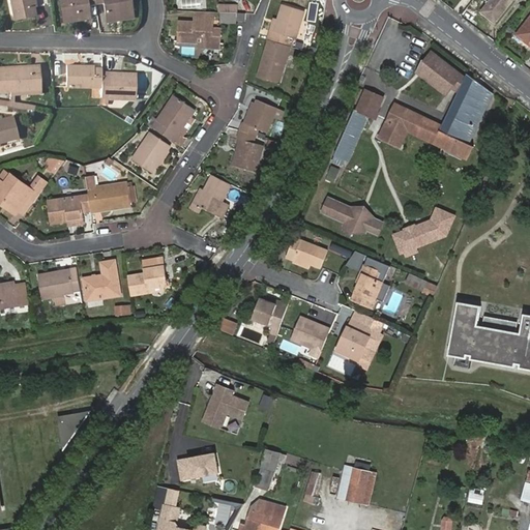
[(34,6),(32,0),(11,0),(13,10),(16,20),(35,16),(34,6)]
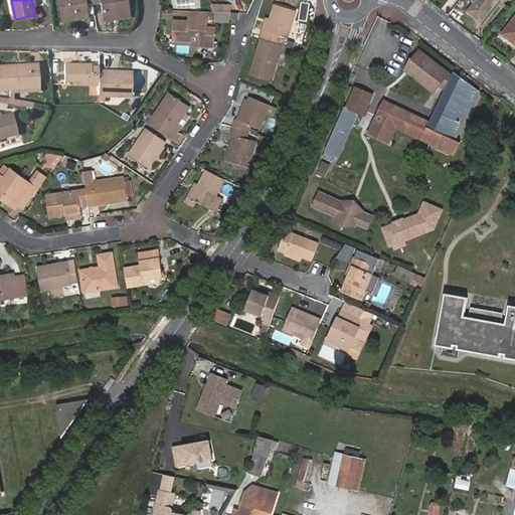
[(86,4),(93,3),(93,0),(58,0),(61,18),(69,16),(70,20),(87,18),(86,4)]
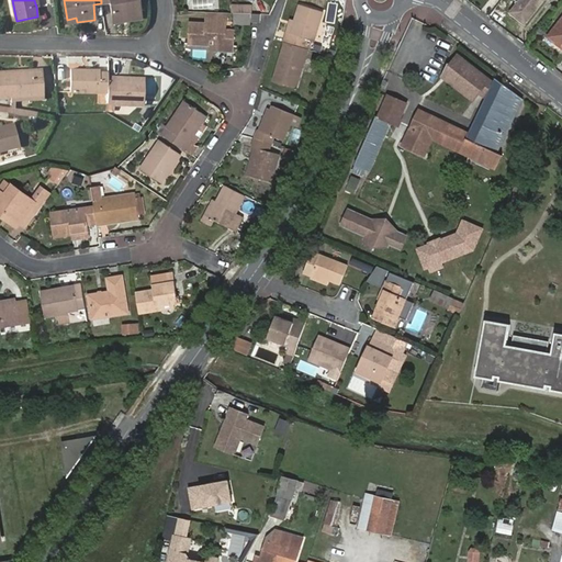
[(101,0),(101,3),(111,1),(113,17),(128,14),(128,20),(142,19),(137,0),(101,0)]
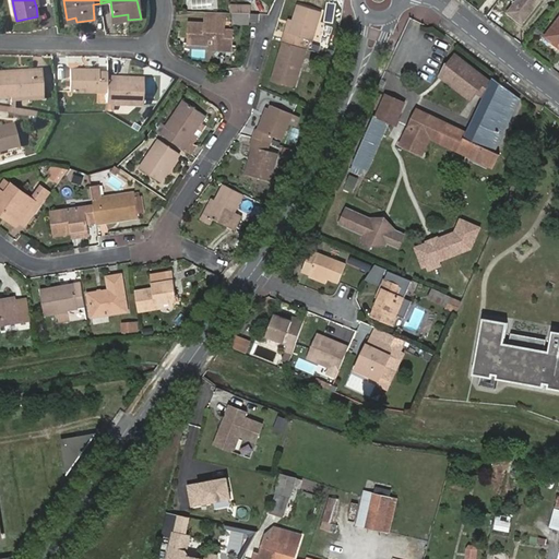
[(516,0),(510,9),(516,15),(514,18),(522,24),(540,0),(516,0)]
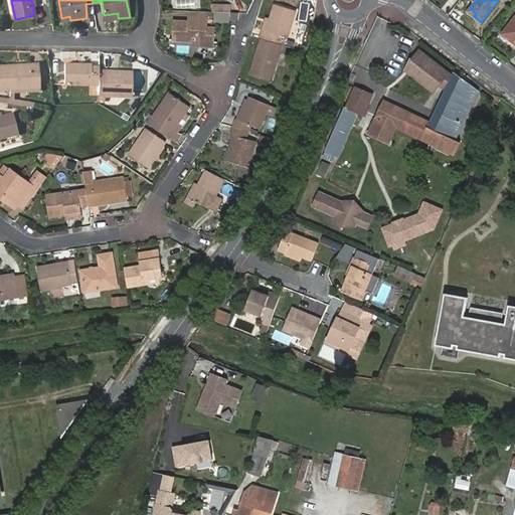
[(230,5),(211,4),(212,12),(215,12),(230,13),(230,5)]
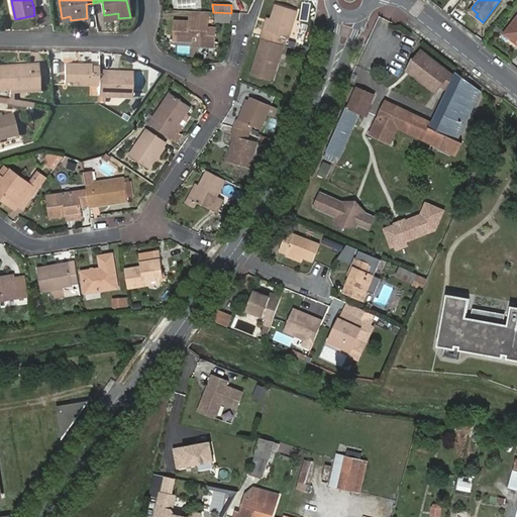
[(265,30),(262,39),(263,39),(283,45),(285,37),(288,38),(297,11),(276,4),(272,18),(268,31),(265,30)]
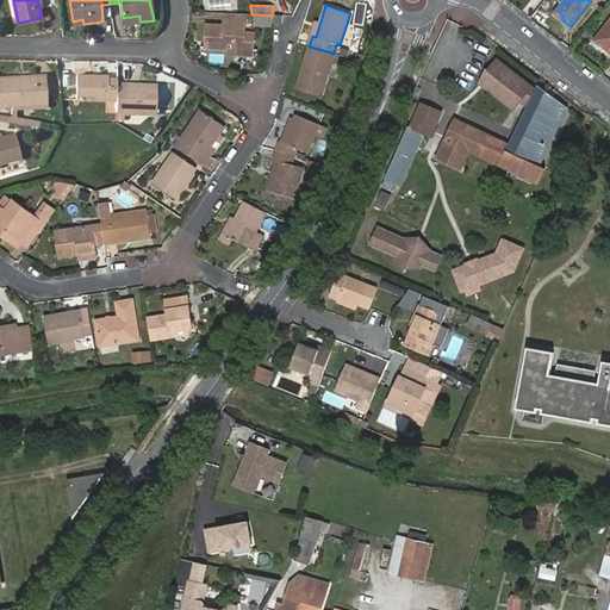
[(246,14),(225,13),(225,26),(209,25),(207,47),(228,48),(229,41),(235,41),(234,48),(254,49),(255,33),(244,33),(246,14)]
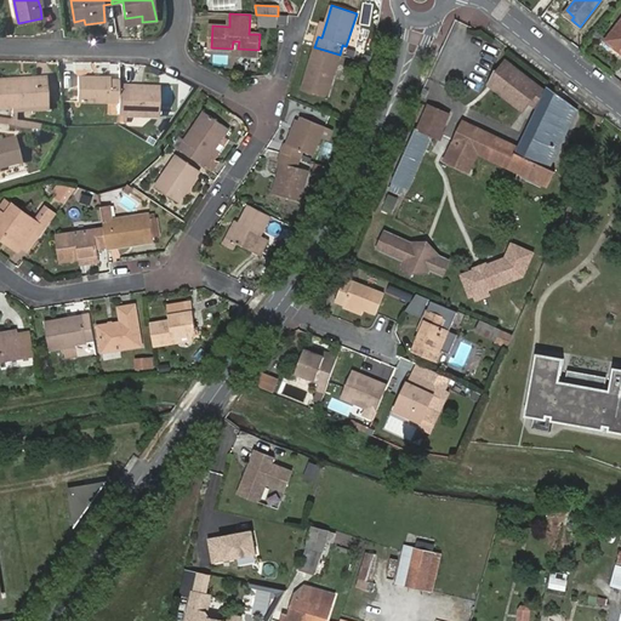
[(260,24),(278,26),(278,16),(260,15),(260,24)]
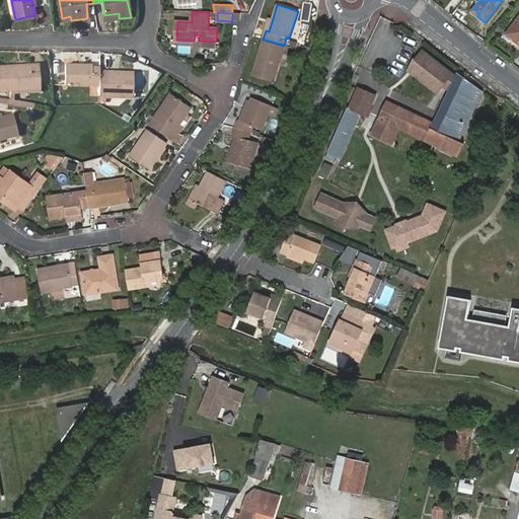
[(517,38),(518,39),(518,16),(506,33),(514,40),(517,38)]
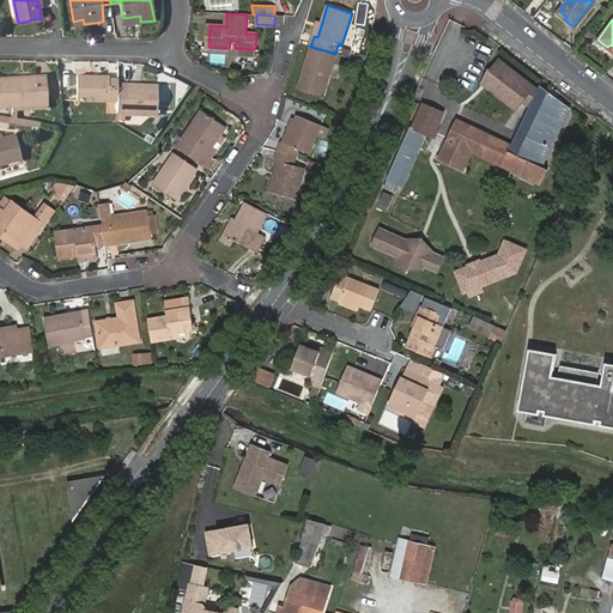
[(323,96),(335,54),(311,47),(301,89),(323,96)]
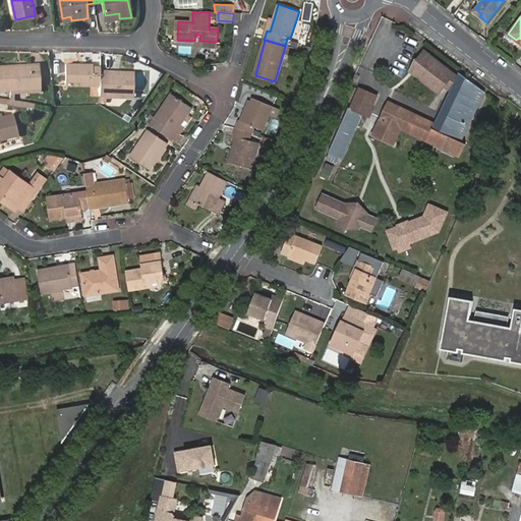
[(390,103),(375,135),(396,145),(403,129),(460,155),(465,143),(462,142),(484,92),(460,72),(458,76),(424,50),(416,59),(409,72),(440,96),(445,89),(451,93),(437,124),(390,103)]
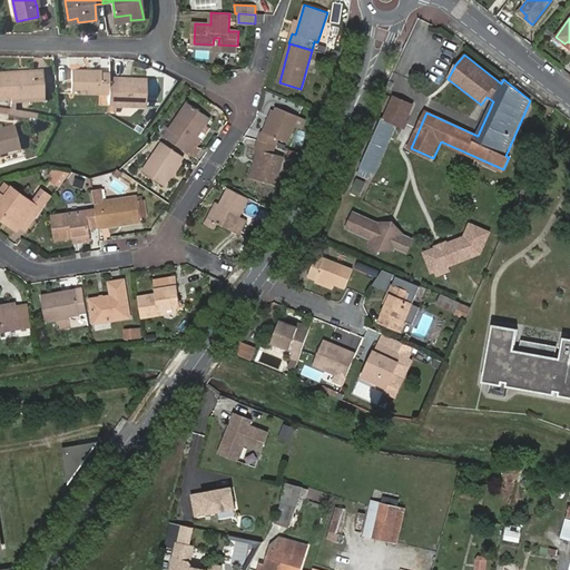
[(0,74),(0,76),(1,98),(45,95),(42,70),(0,74)]
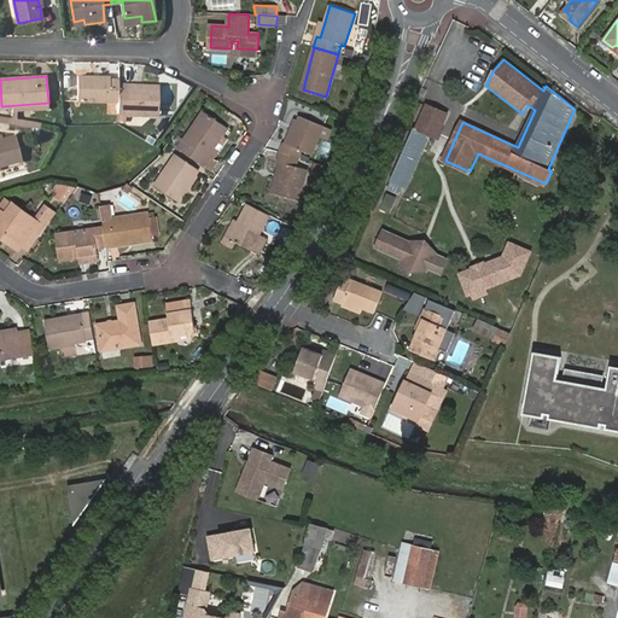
[(120,86),(120,80),(111,80),(111,77),(80,76),(79,100),(120,103),(120,86)]
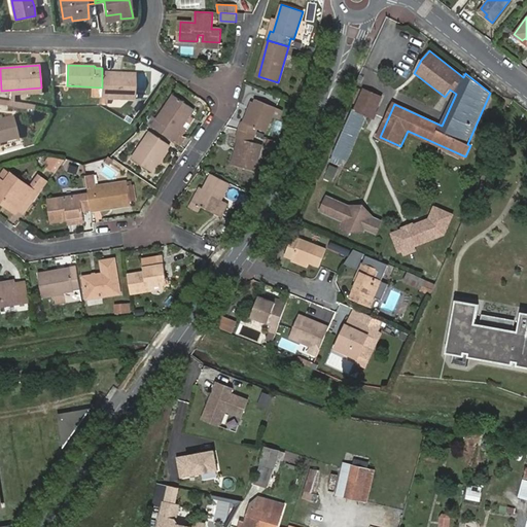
[(102,98),(108,98),(136,100),(137,75),(102,73),(102,88),(102,98)]
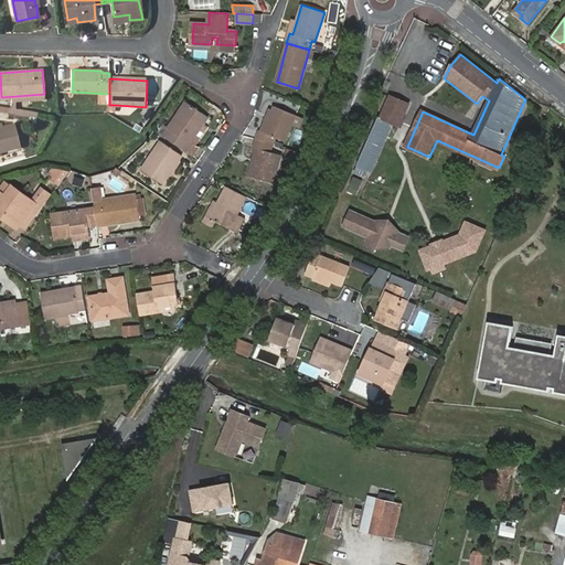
[(147,97),(156,98),(157,80),(148,78),(147,97)]
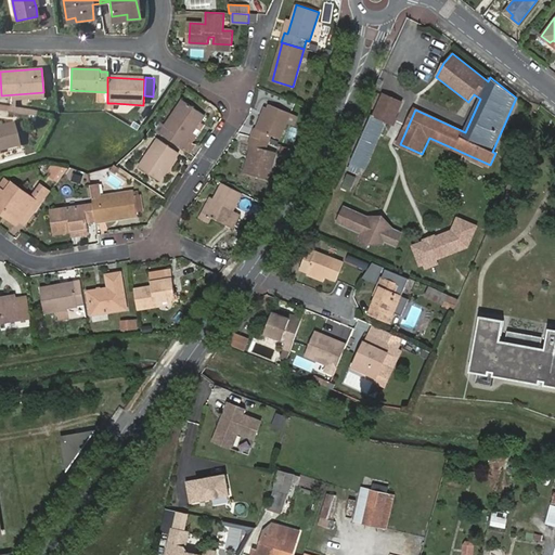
[(95,102),(106,102),(107,93),(97,93),(95,102)]
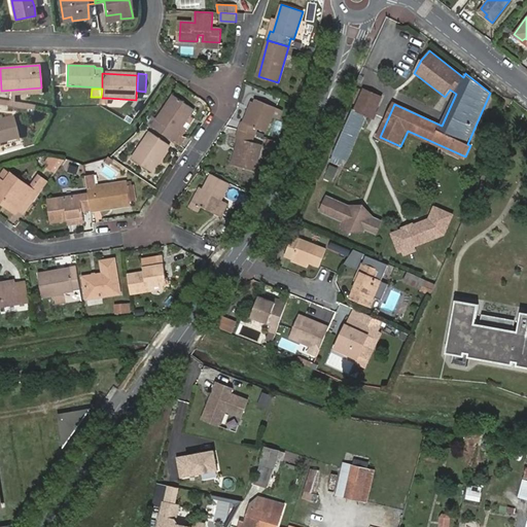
[(381,99),(364,91),(349,126),(346,125),(329,162),(346,169),(370,118),(373,119),(381,99)]
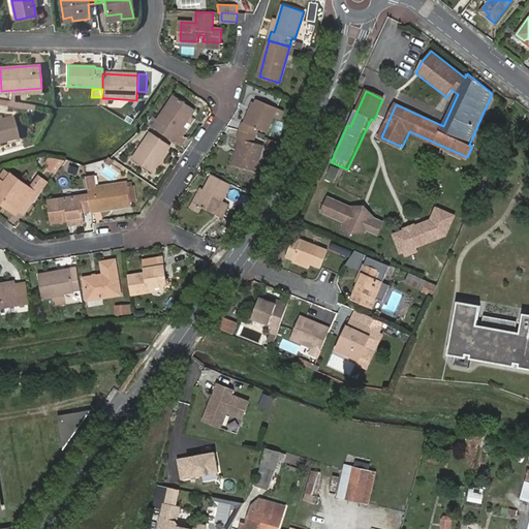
[(154,128),(175,143),(196,111),(177,96),(159,121),(154,128)]
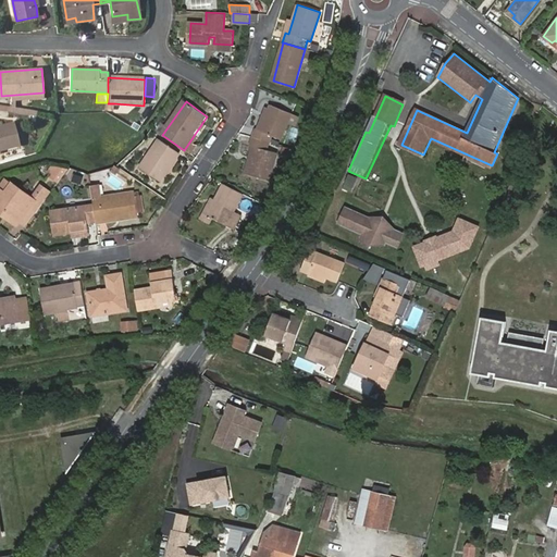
[(0,111),(9,113),(11,107),(0,103),(0,111)]
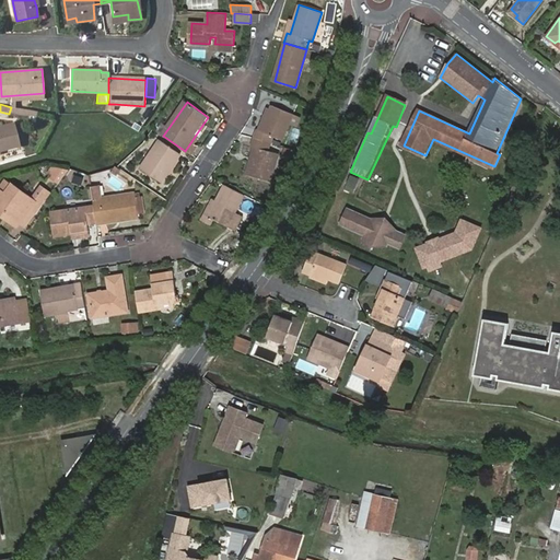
[(254,138),(270,143),(271,137),(282,141),(293,115),(273,106),(271,111),(263,132),(259,130),(258,129),(254,138)]
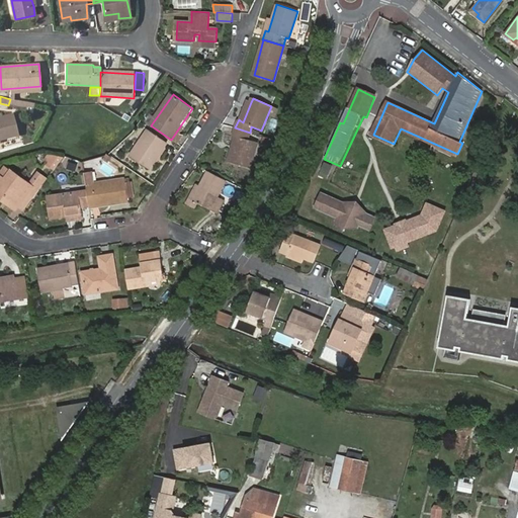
[(243,122),(251,102),(248,101),(240,120),(243,122)]
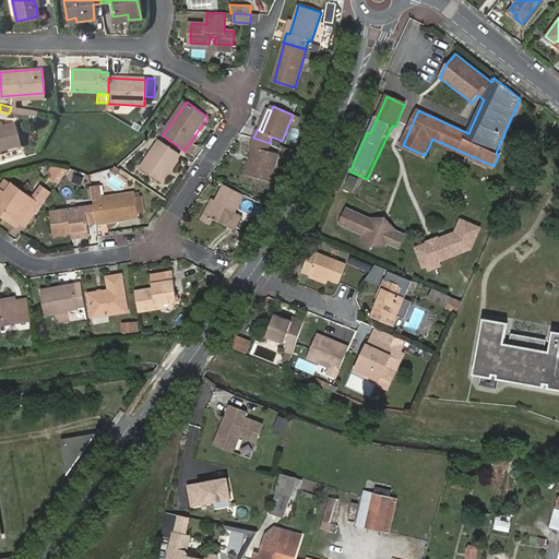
[(0,151),(21,146),(15,125),(0,128),(0,151)]
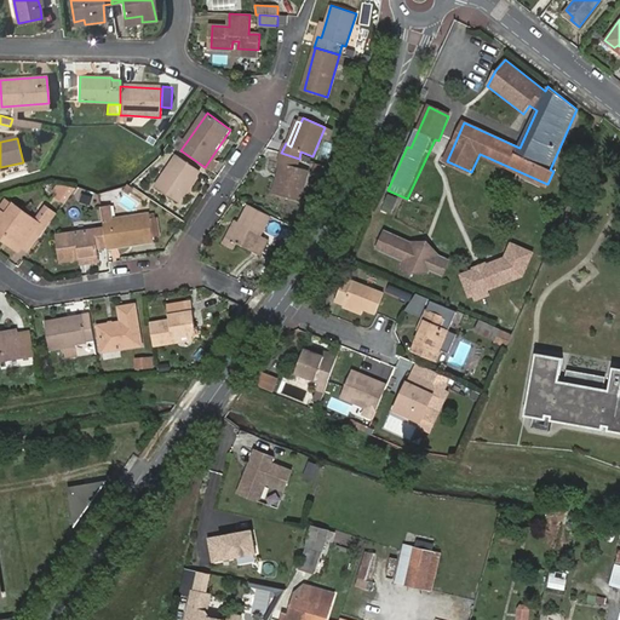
[(181,138),(174,147),(181,150),(187,142),(181,138)]
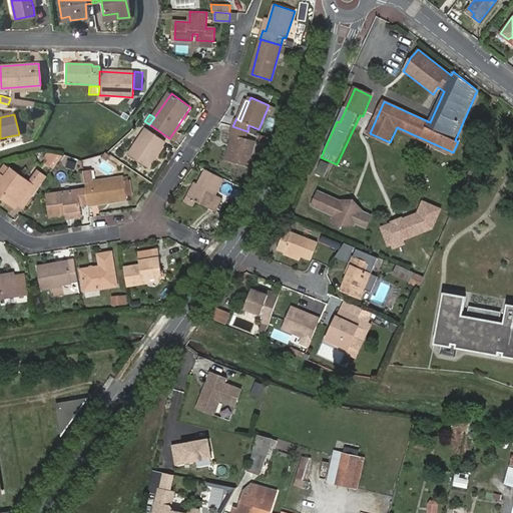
[(246,137),(247,131),(232,126),(231,129),(246,137)]
